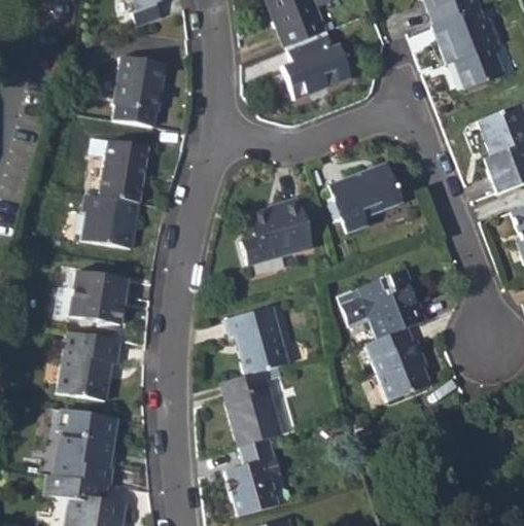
[(134,0),(139,11),(170,0),(134,0)]
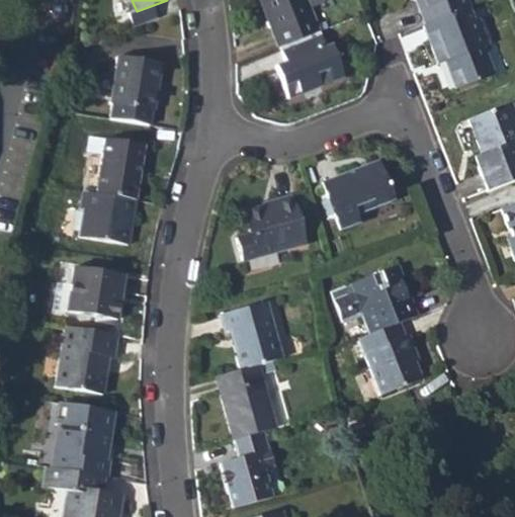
[(261,0),(280,46),(321,29),(309,0),(261,0)]
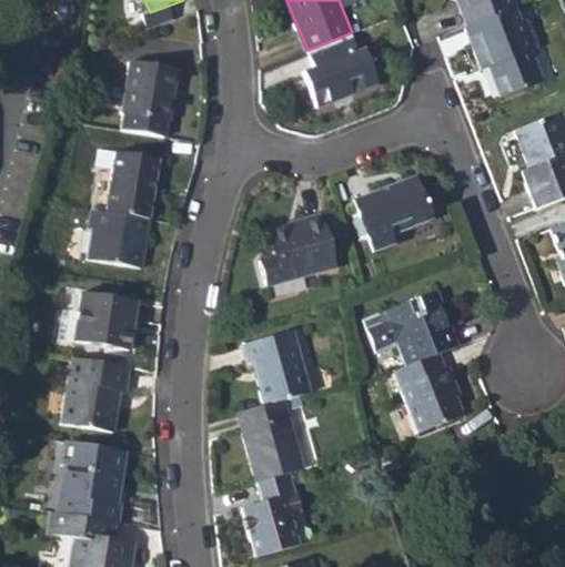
[(457,8),(465,26),(516,7),(513,0),(463,0),(465,4),(457,8)]
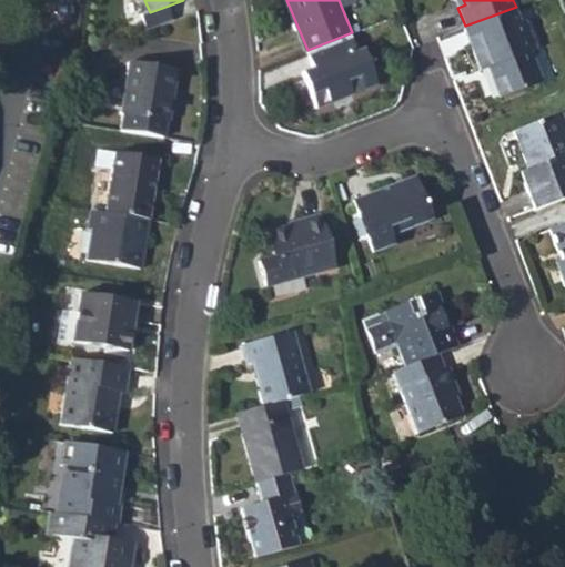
[(521,20),(516,7),(465,26),(483,69),(490,67),(502,94),(543,79),(533,49),(537,47),(526,18),(521,20)]
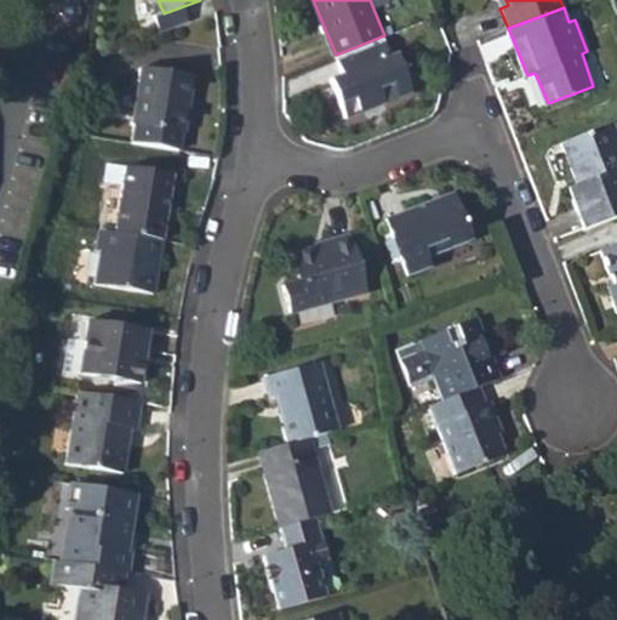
[(392,51),(384,35),(336,55),(341,70),(332,74),(347,115),(417,89),(401,47),(392,51)]
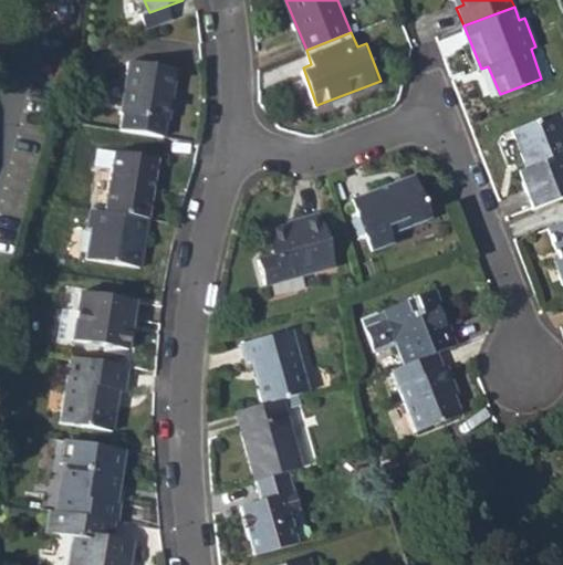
[(127,60),(120,113),(168,119),(177,66),(127,60)]
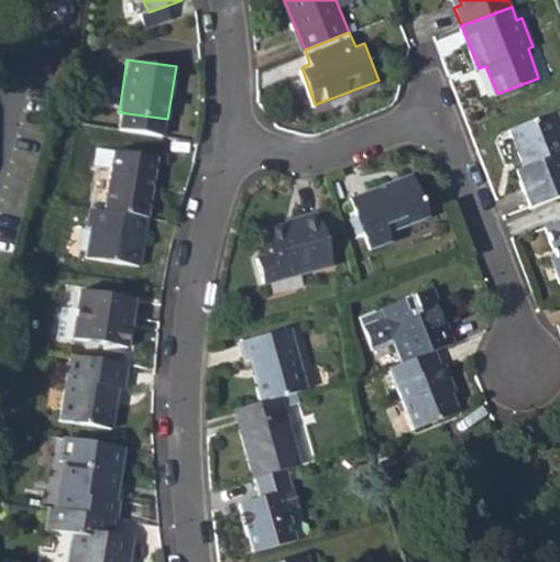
[(519,168),(535,205),(559,195),(559,110),(514,128),(528,164),(519,168)]
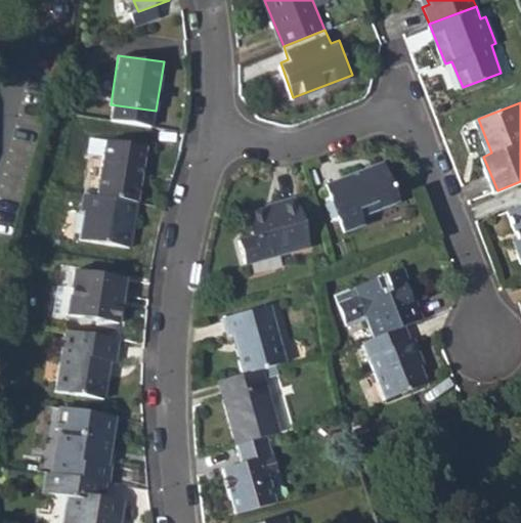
[(105,138),(97,193),(137,200),(146,145),(105,138)]
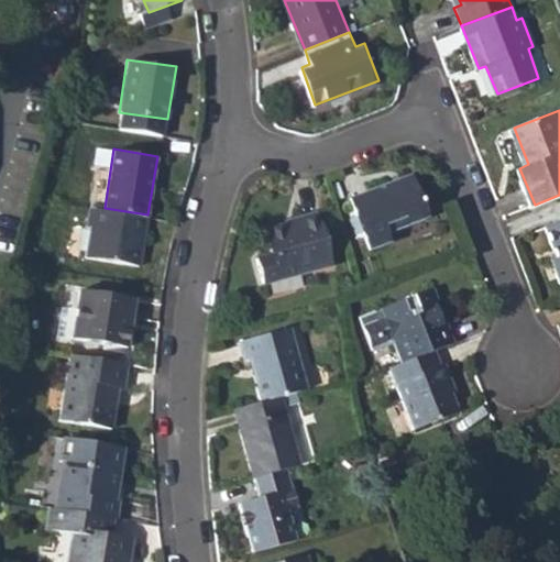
[(353,197),(373,249),(393,242),(390,232),(431,218),(415,175),(353,197)]
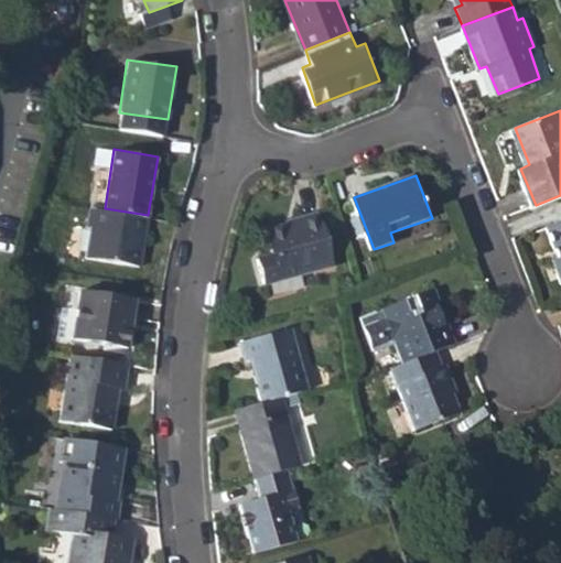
[(140,264),(148,215),(105,208),(89,206),(87,226),(90,226),(86,257),(140,264)]
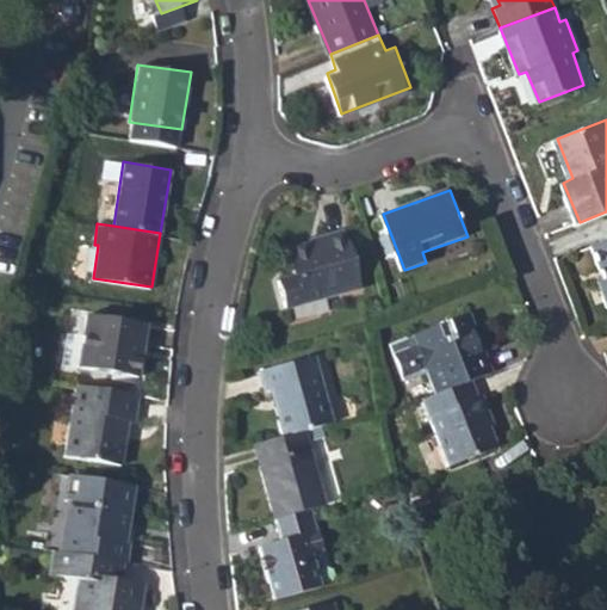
[(324,230),(326,234),(290,244),(296,265),(278,269),(286,296),(360,276),(346,225),(324,230)]
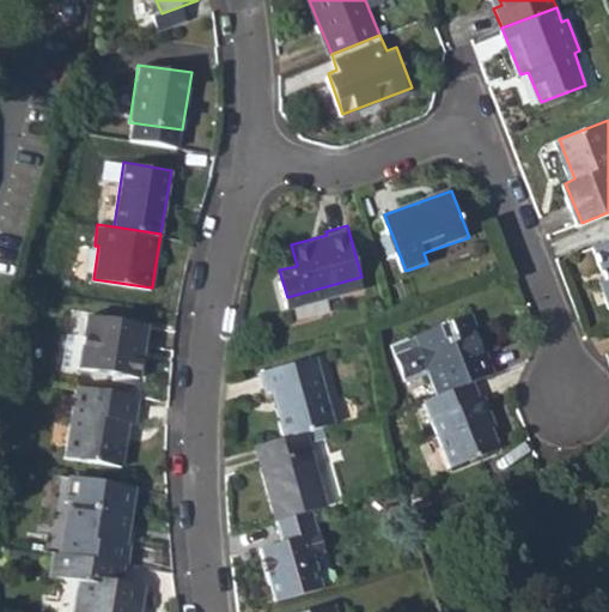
[(603,282),(608,295),(608,241),(597,246),(608,276),(608,279),(603,282)]
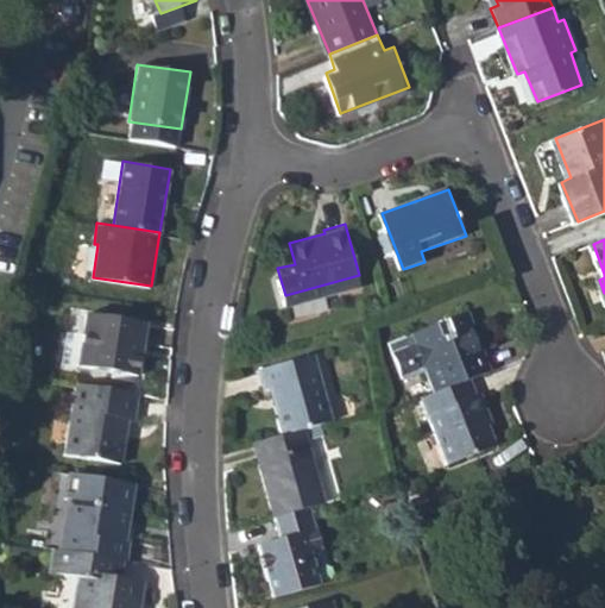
[(142,362),(150,302),(88,293),(84,321),(80,352),(142,362)]
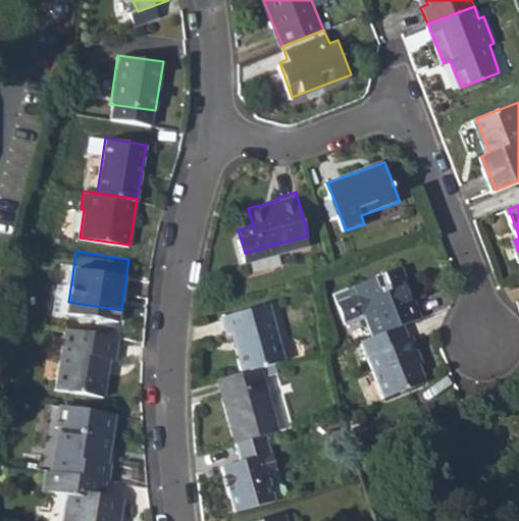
[(368,318),(375,335),(405,324),(424,317),(415,294),(411,297),(407,288),(411,285),(404,266),(385,273),(374,277),(355,285),(357,289),(350,292),(348,289),(334,295),(347,326),(368,318)]
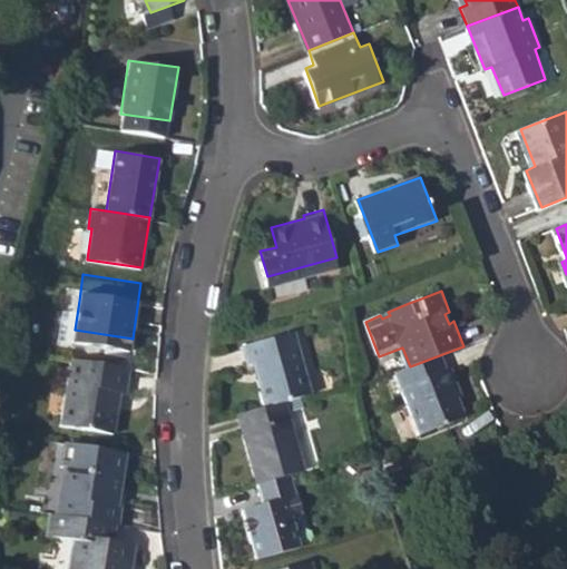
[(408,300),(409,303),(421,298),(420,294),(408,300)]
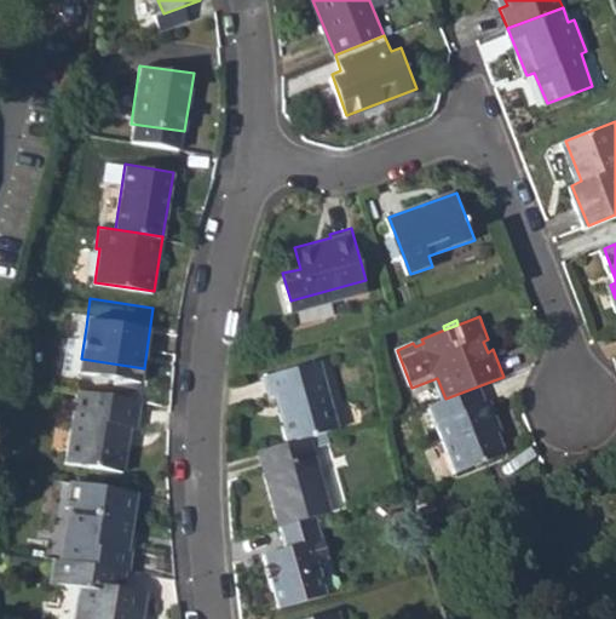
[(63,354),(81,359),(86,327),(67,324),(63,354)]
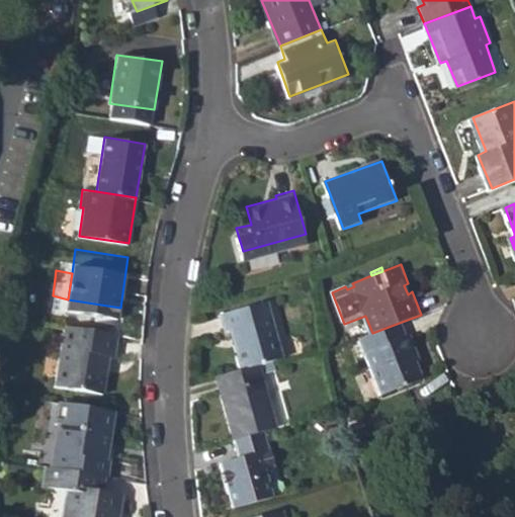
[(236,344),(243,369),(260,364),(284,357),(268,300),(222,313),(227,330),(234,328),(239,344),(236,344)]
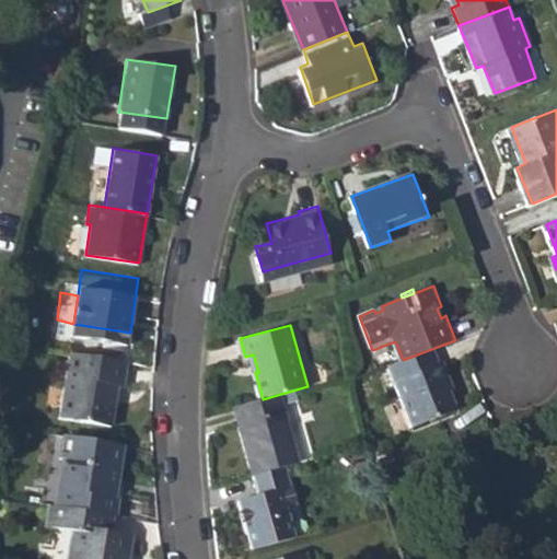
[(441,363),(434,348),(403,360),(390,365),(413,427),(457,409),(448,381),(451,380),(445,361),(441,363)]
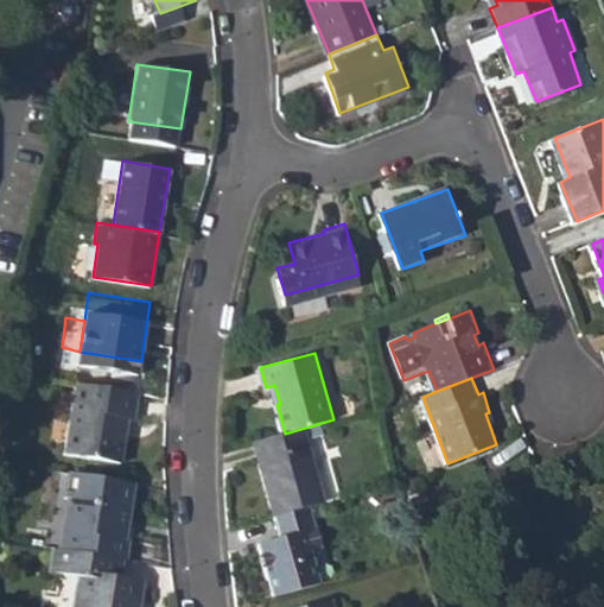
[(134,421),(139,393),(75,385),(64,456),(120,466),(127,419),(134,421)]
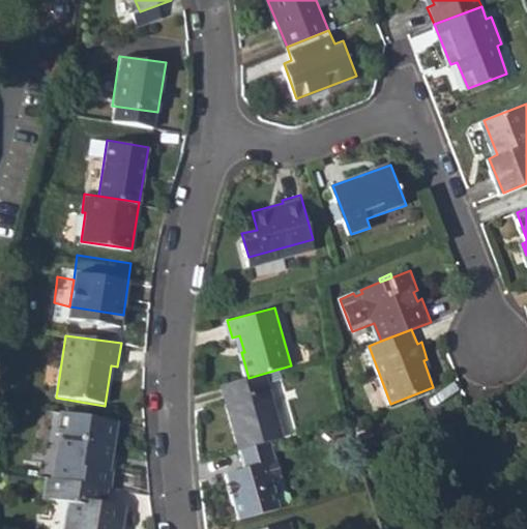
[(225,384),(241,449),(273,441),(284,438),(266,373),(249,378),(225,384)]
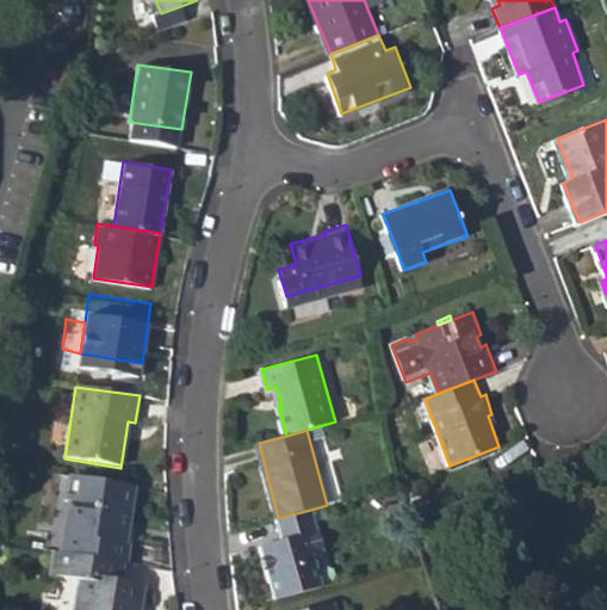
[(78,506),(70,555),(129,565),(131,543),(124,541),(127,525),(131,525),(137,486),(73,476),(68,504),(78,506)]
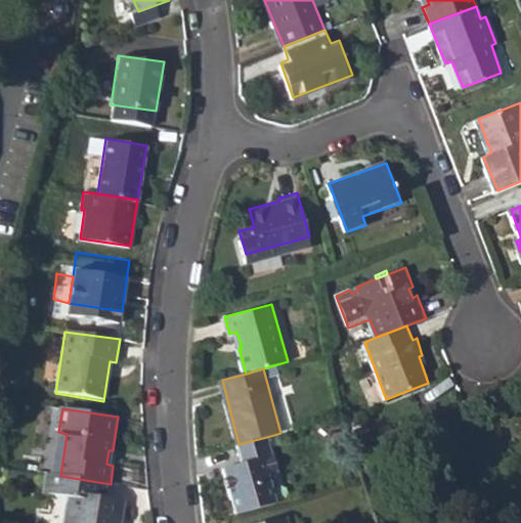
[(225,468),(237,515),(280,503),(272,475),(280,472),(270,436),(239,444),(243,461),(225,468)]
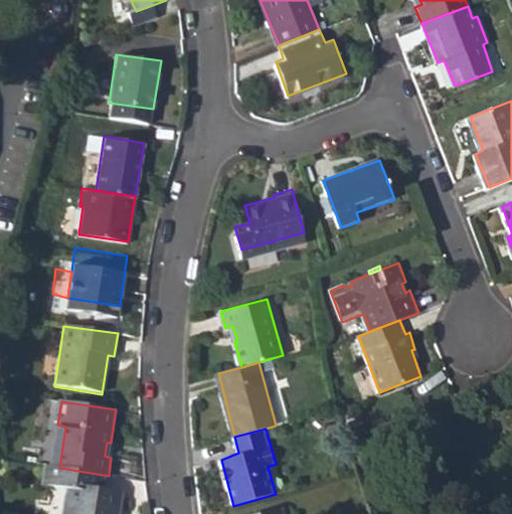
[(106,491),(109,476),(59,468),(47,466),(45,485),(69,490),(65,513),(120,513),(124,493),(106,491)]
